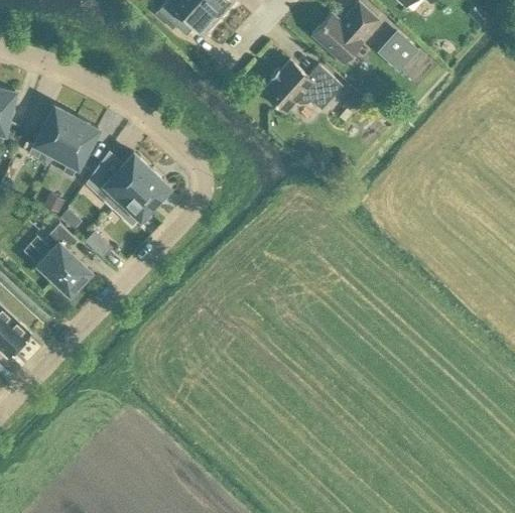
[(205,34),(220,18),(200,0),(181,0),(178,4),(173,0),(168,0),(158,11),(176,27),(169,20),(177,11),(207,38),(208,37),(205,34)]
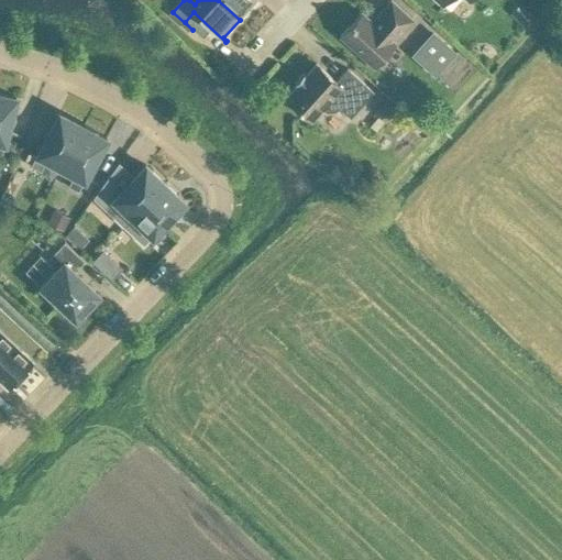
[(257,0),(256,0),(218,0),(240,20),(257,0)]
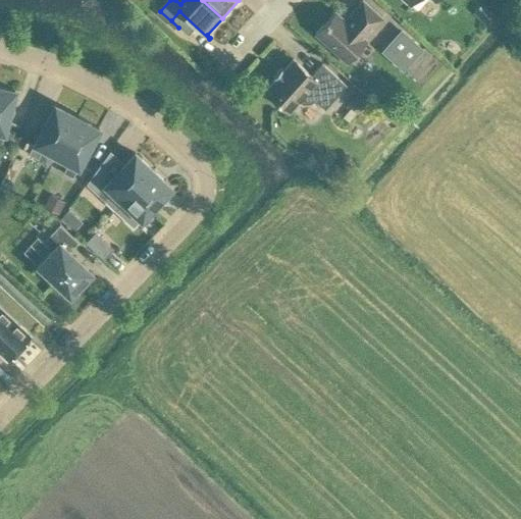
[(365,40),(383,20),(363,2),(346,22),(336,14),(316,36),(347,63),(366,41),(365,40)]
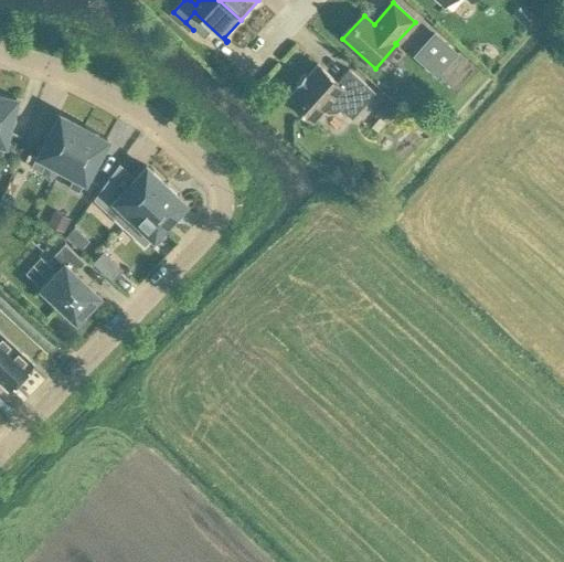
[(438,75),(460,51),(436,30),(414,54),(438,75)]
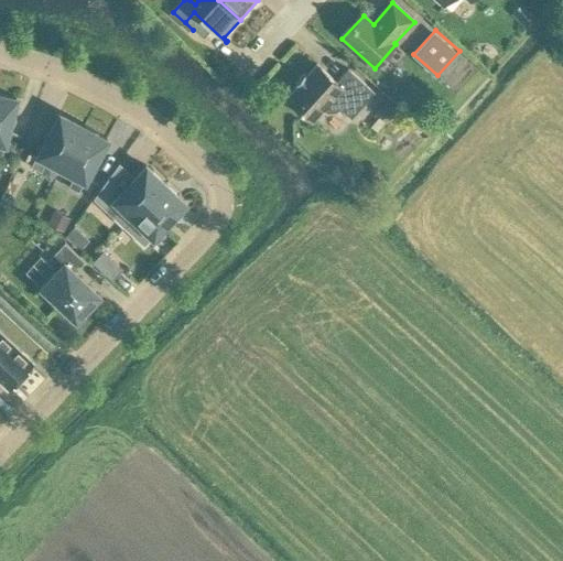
[(317,66),(307,77),(305,75),(295,86),(298,88),(287,99),(290,103),(288,105),(298,114),(300,111),(312,122),(323,111),(326,115),(336,114),(339,109),(352,120),(375,95),(368,89),(348,71),(336,84),(317,66)]
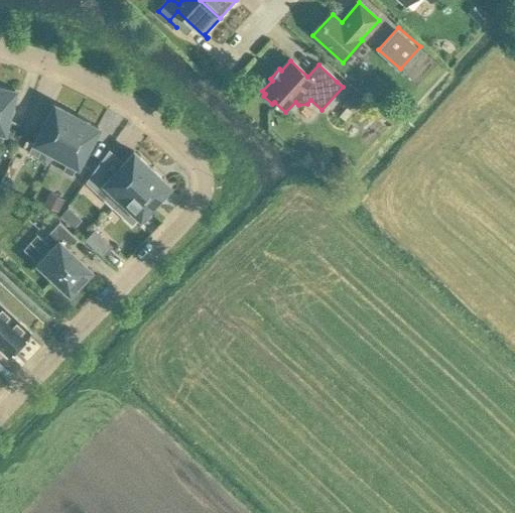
[(0,87),(0,144),(2,145),(15,91),(0,87)]
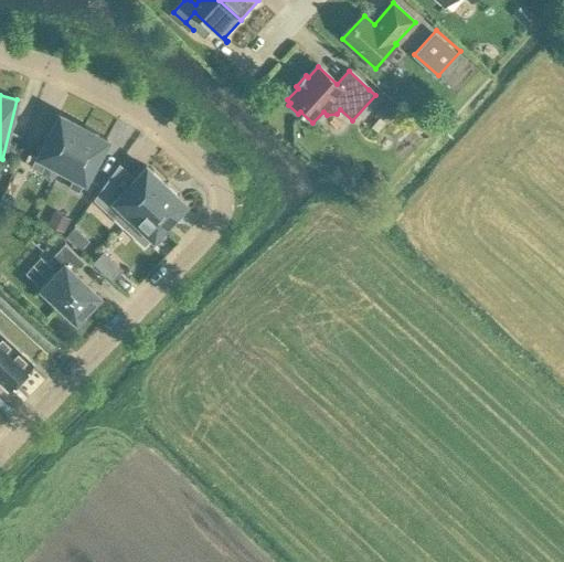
[(386,126),(398,112),(389,102),(375,116),(386,126)]
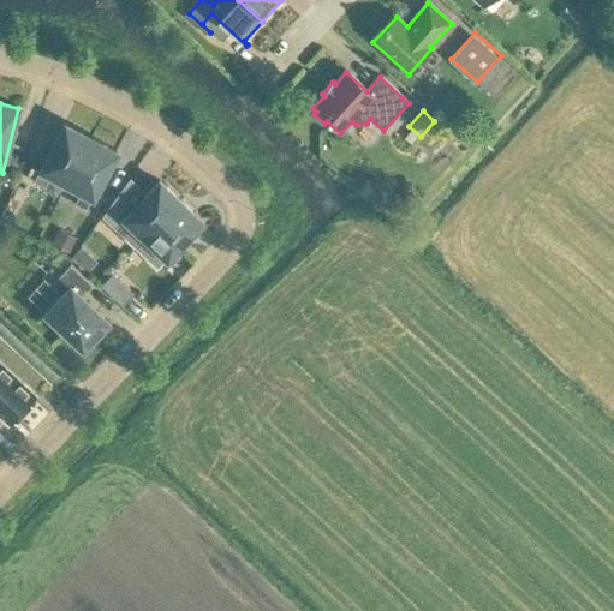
[(67,185),(91,139),(65,126),(34,184),(45,190),(52,177),(67,185)]
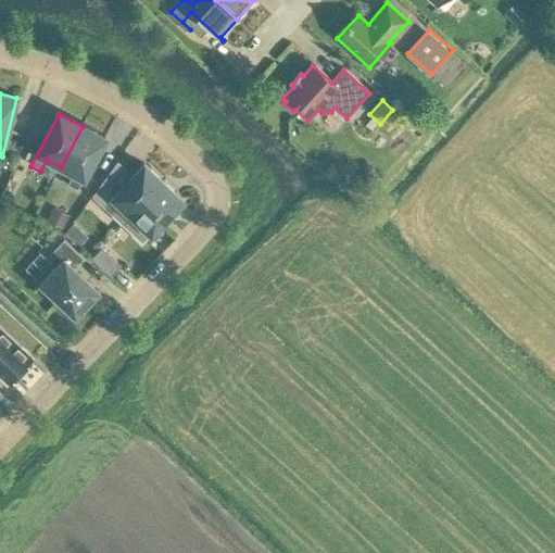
[(83,126),(61,167),(74,175),(67,186),(78,191),(106,139),(83,126)]
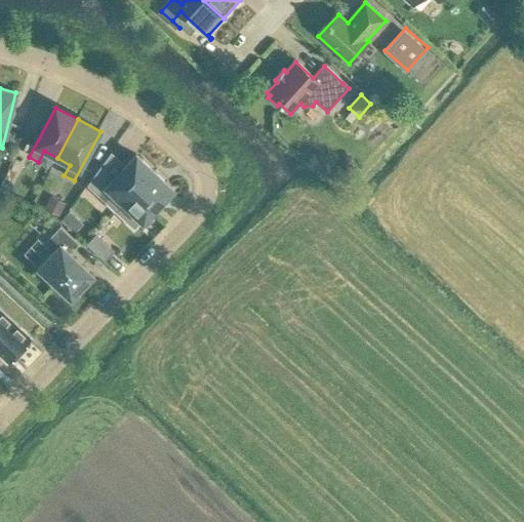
[(124,205),(154,173),(136,156),(115,178),(103,166),(87,187),(106,204),(114,195),(124,205)]
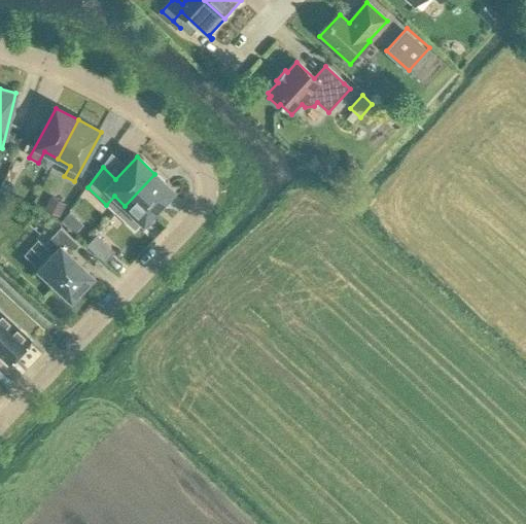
[(154,174),(125,206),(136,216),(127,225),(135,233),(173,191),(154,174)]
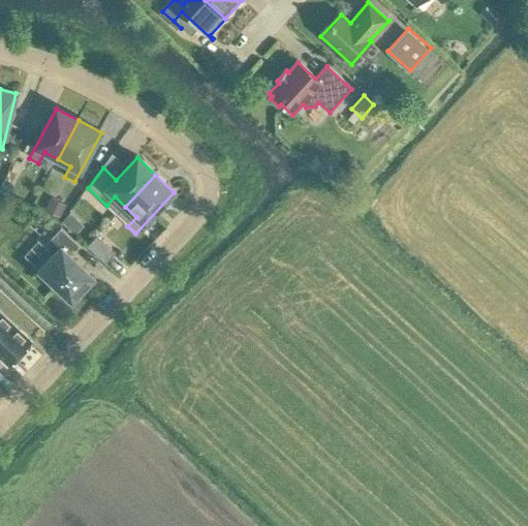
[(75,234),(85,221),(70,212),(62,224),(75,234)]
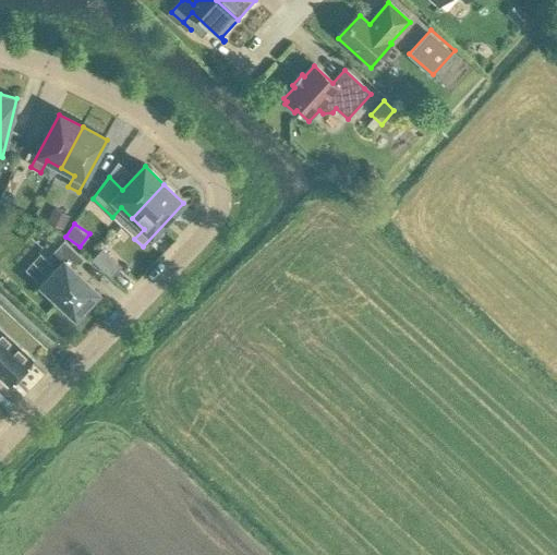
[(47,261),(57,270),(41,286),(75,317),(98,293),(74,272),(84,260),(64,242),(47,261)]
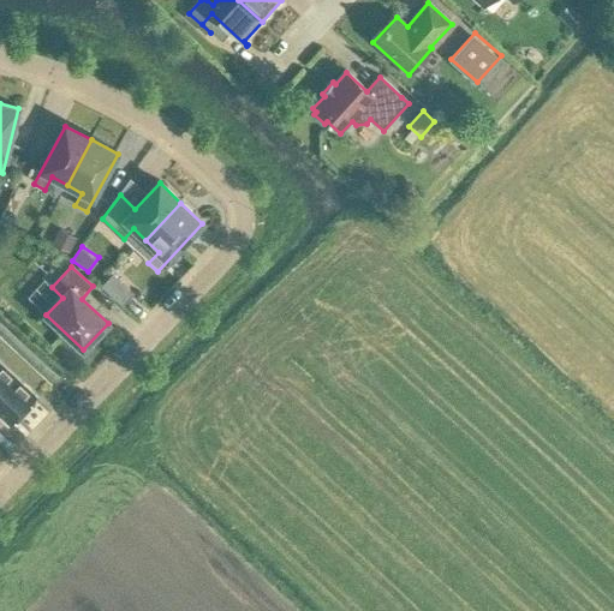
[(123,307),(133,294),(112,275),(101,287),(123,307)]
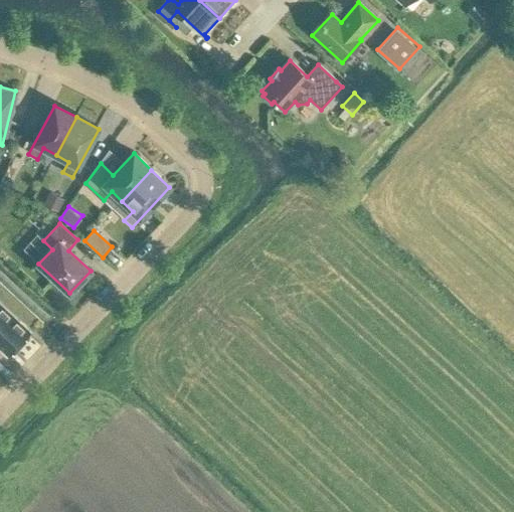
[(17,324),(0,307),(0,347),(9,355),(17,347),(21,347),(23,344),(23,340),(29,334),(25,331),(25,328),(20,323),(17,324)]
